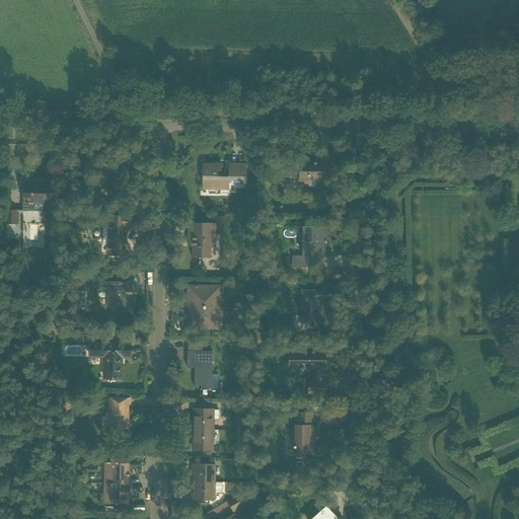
[(109,193),(131,194),(132,157),(95,156),(95,170),(110,171),(109,193)]
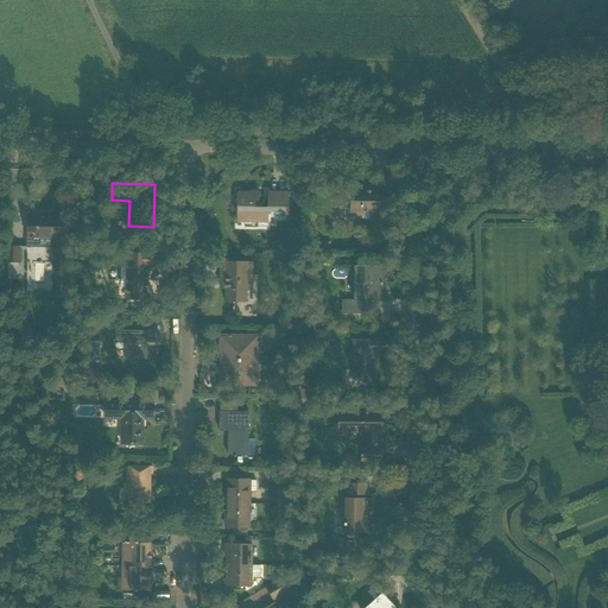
[(233,222),(282,223),(282,190),(234,190),(233,222)]
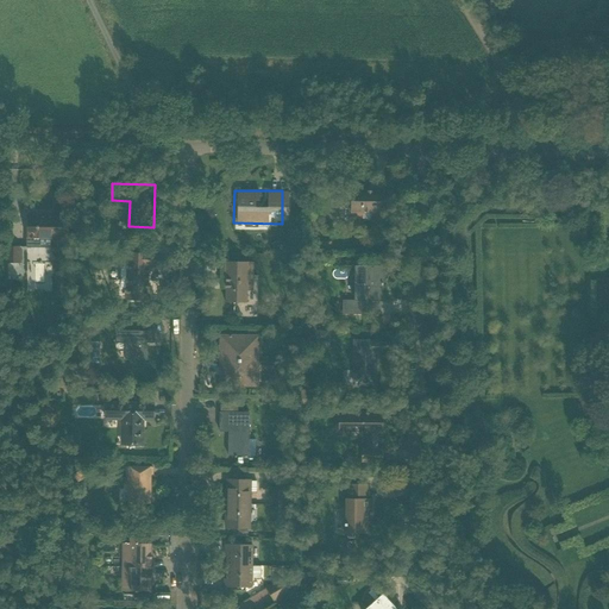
[(341,215),(382,215),(383,193),(343,192),(341,215)]
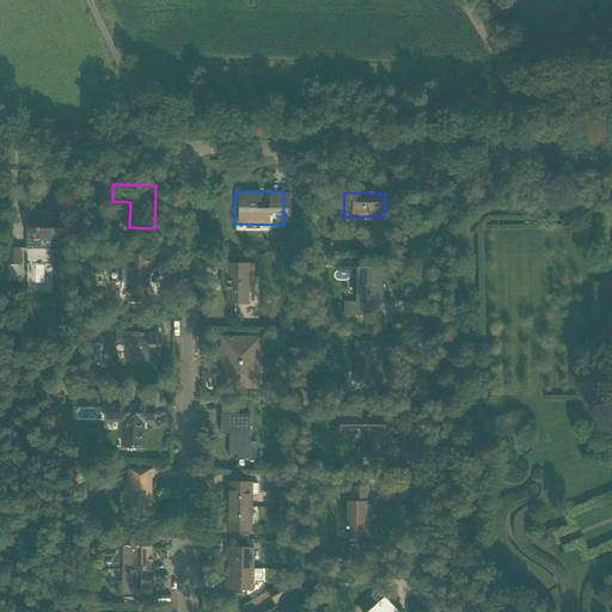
[(53,271),(71,271),(71,237),(75,237),(75,221),(28,221),(28,249),(53,249),(53,271)]
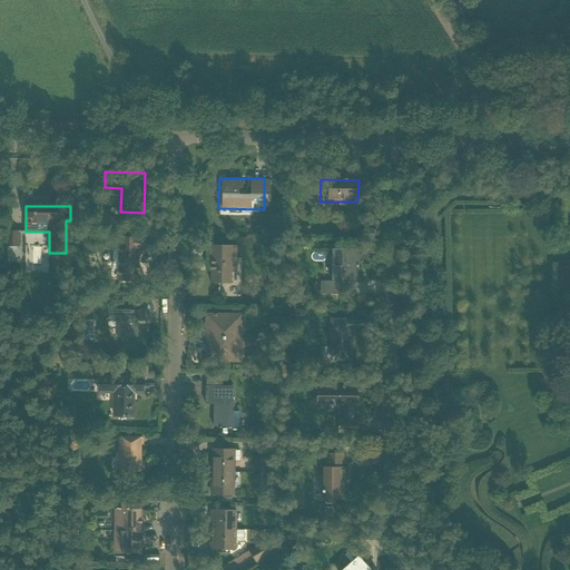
[(8,228),(7,244),(18,245),(19,229),(8,228)]
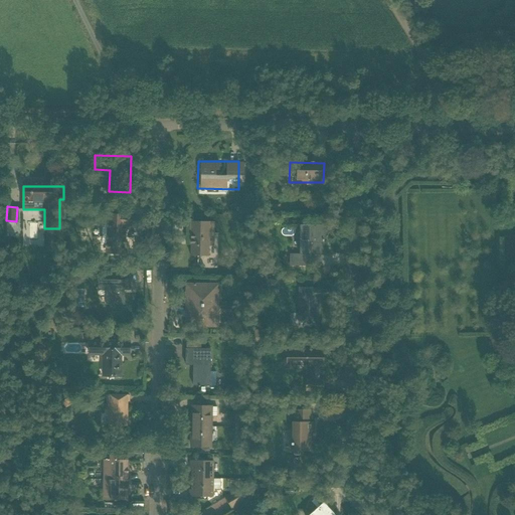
[(109,214),(110,256),(130,256),(130,226),(135,226),(135,214),(109,214)]
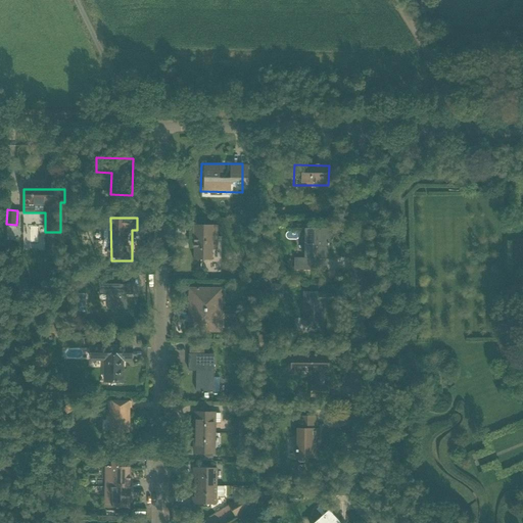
[(196,259),(220,259),(219,225),(195,225),(196,259)]
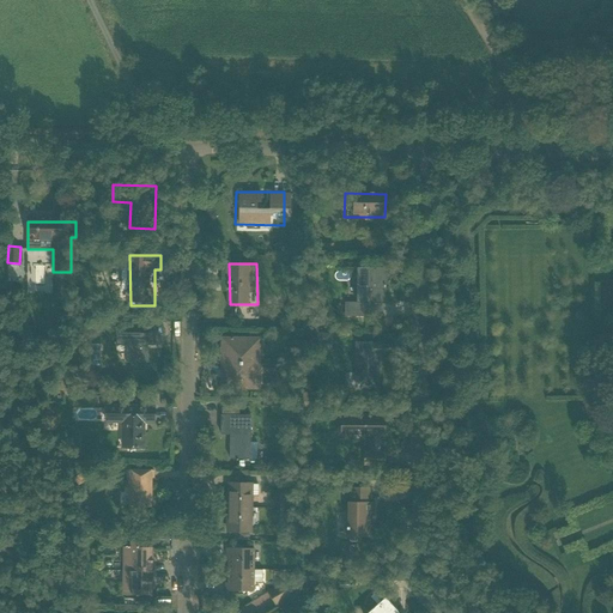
[(353,316),(382,316),(382,267),(354,266),(353,316)]
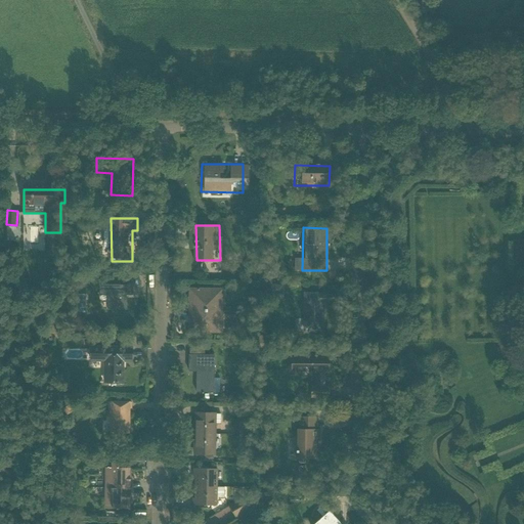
[(271,286),(272,295),(281,293),(279,284),(271,286)]
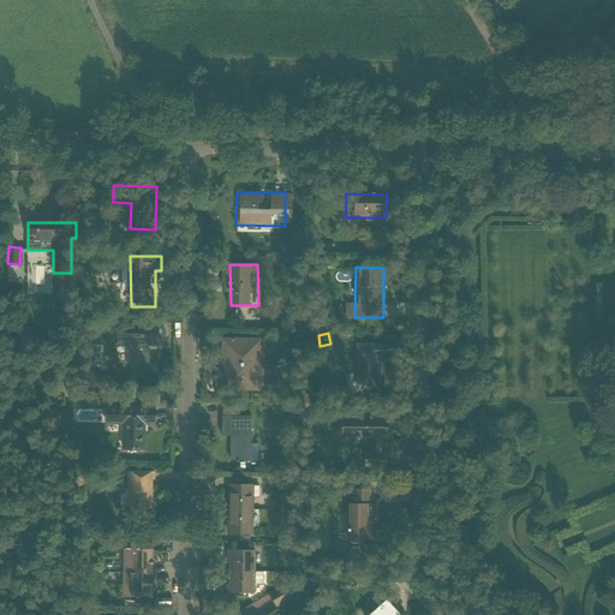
[(159,348),(159,334),(117,334),(117,346),(129,346),(129,363),(150,363),(150,348),(159,348)]
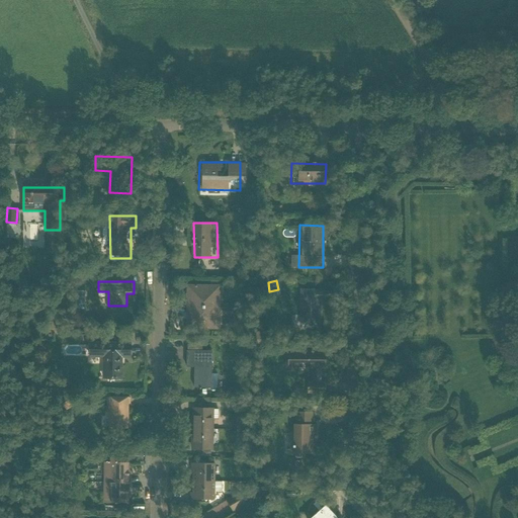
[(187,285),(187,306),(222,306),(222,285),(187,285)]
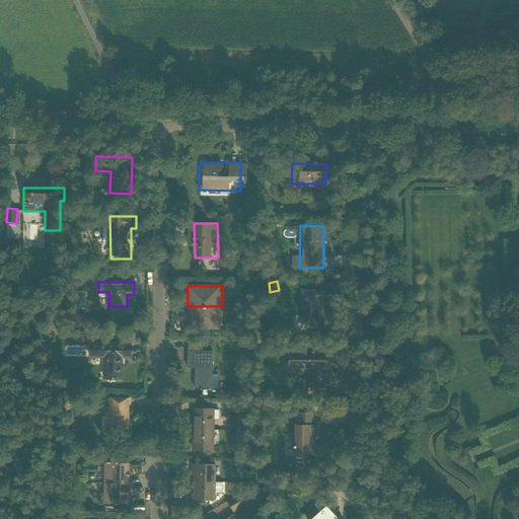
[(299,330),(319,329),(318,289),(298,289),(299,330)]
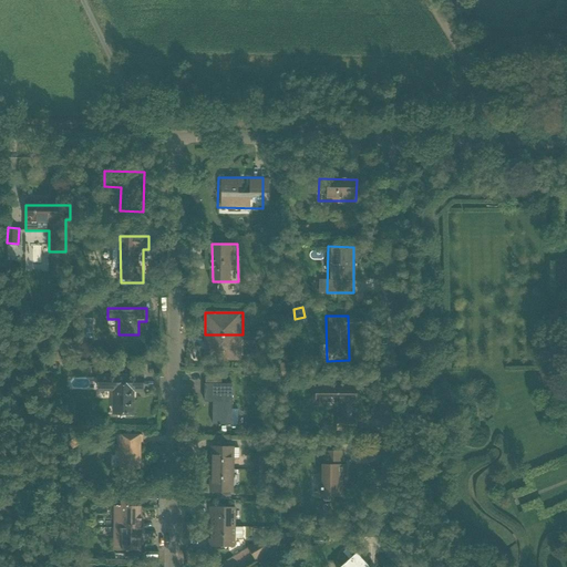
[(205,360),(243,360),(243,334),(205,334),(205,360)]
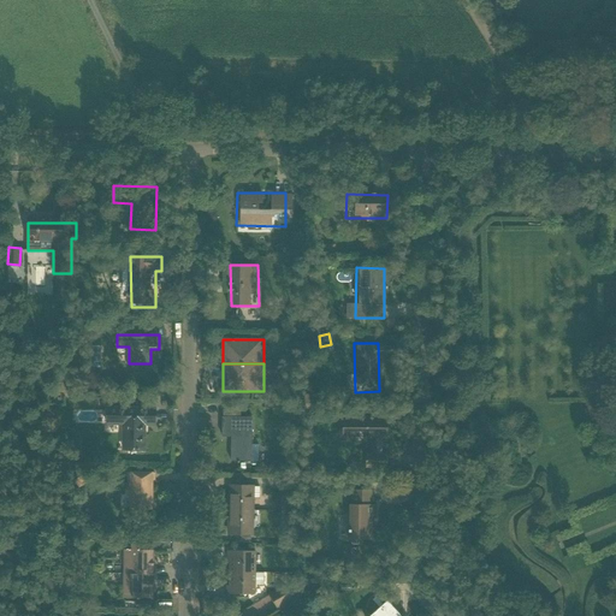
[(159,421),(159,408),(107,408),(107,426),(123,426),(123,449),(144,449),(146,421),(159,421)]
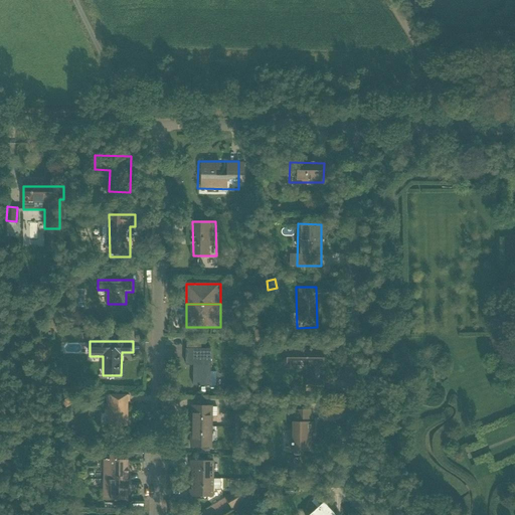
[(193,386),(212,386),(212,348),(185,348),(185,365),(193,365),(193,386)]
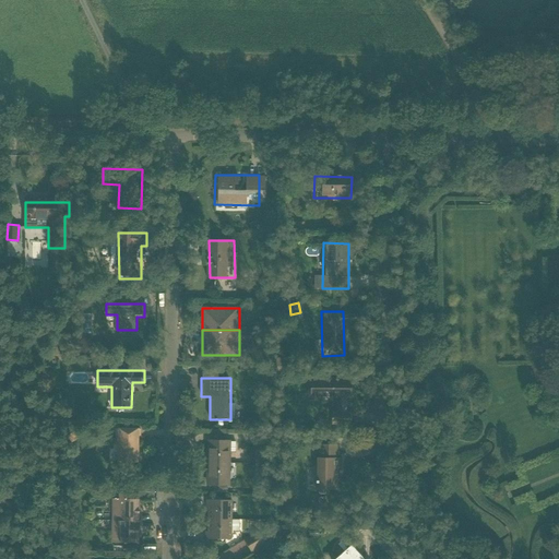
[(347,426),(347,400),(347,380),(306,380),(307,400),(331,399),(331,426),(347,426)]
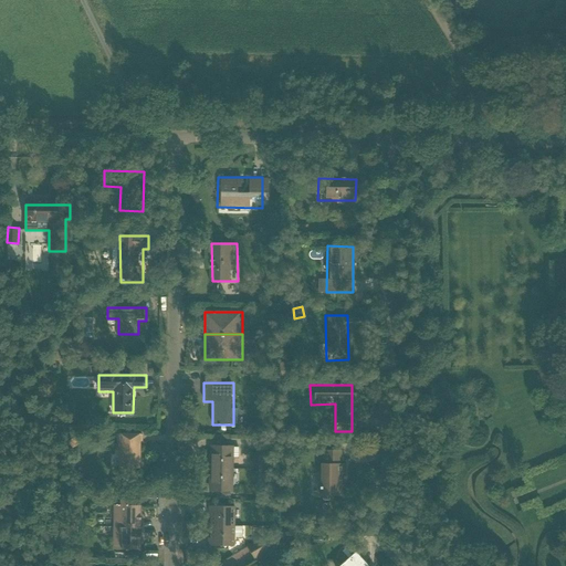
[(119,468),(143,468),(143,433),(121,433),(119,468)]
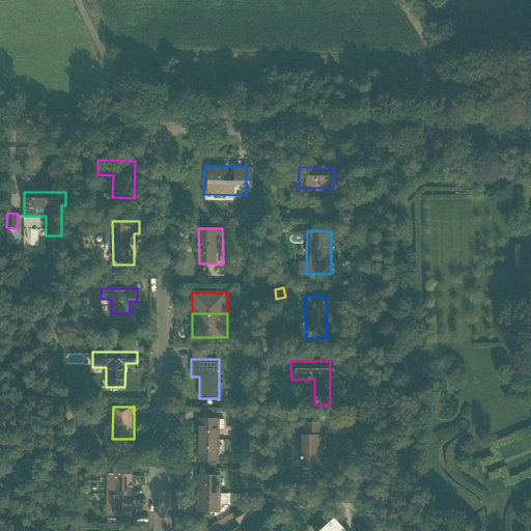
[(194,416),(194,439),(217,440),(217,416),(194,416)]
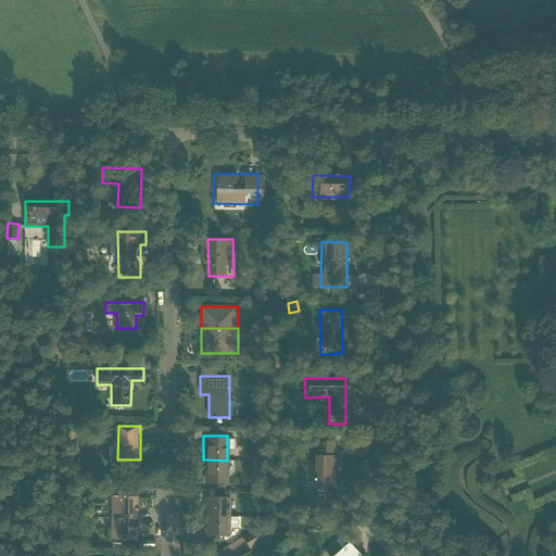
[(311,484),(336,484),(336,453),(312,453),(311,484)]
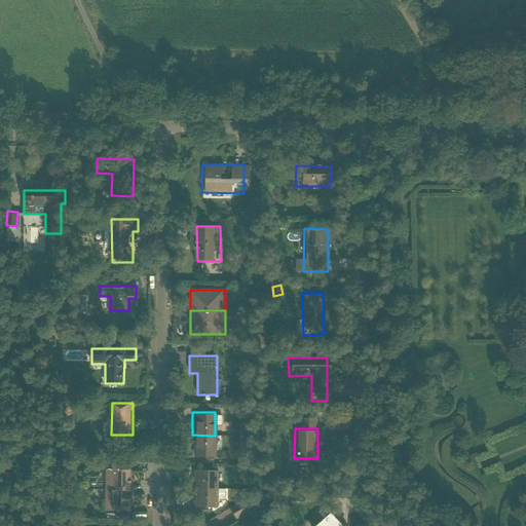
[(192,455),(215,456),(215,436),(192,435),(192,455)]
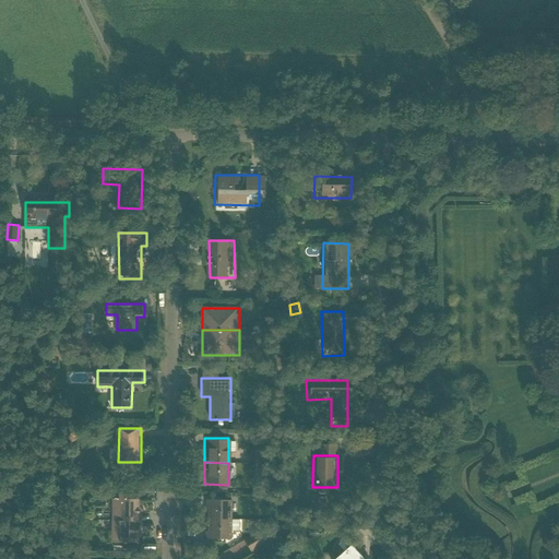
[(108,542),(135,542),(137,497),(109,497),(108,542)]
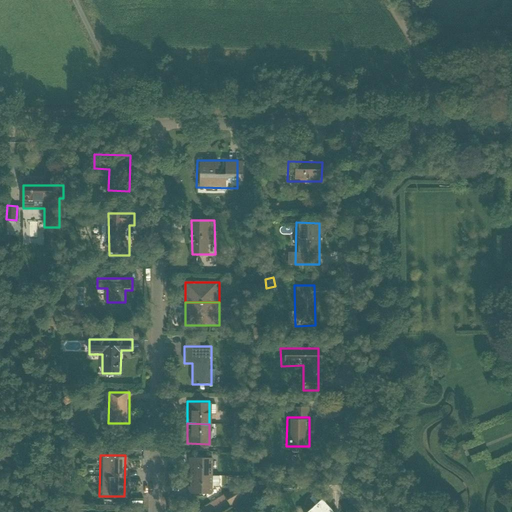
[(187,456),(187,473),(210,474),(210,456),(187,456)]
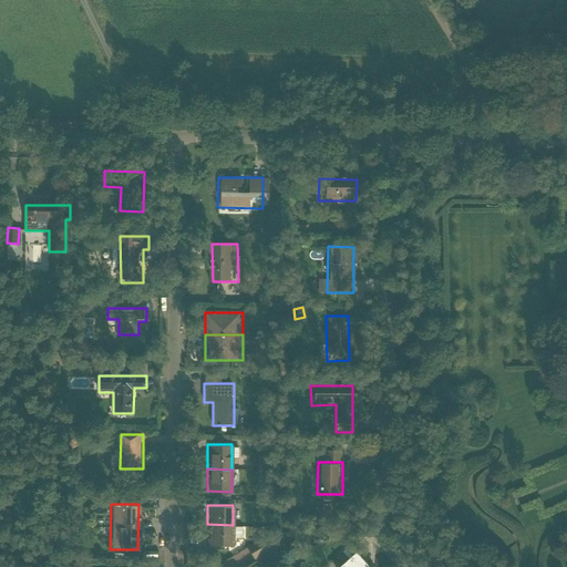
[(206,545),(232,545),(233,525),(207,524),(206,545)]
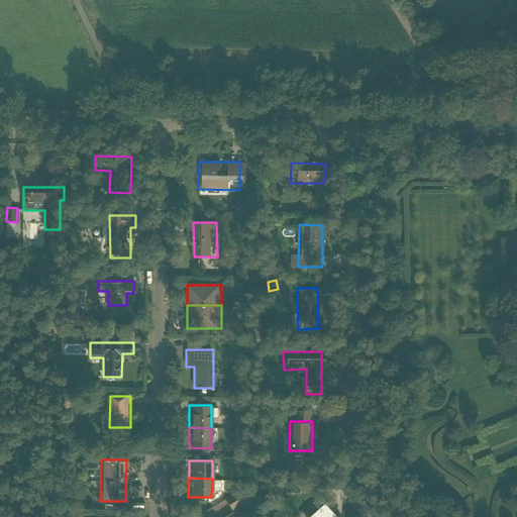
[(228,510),(243,505),(239,492),(224,497),(228,510)]
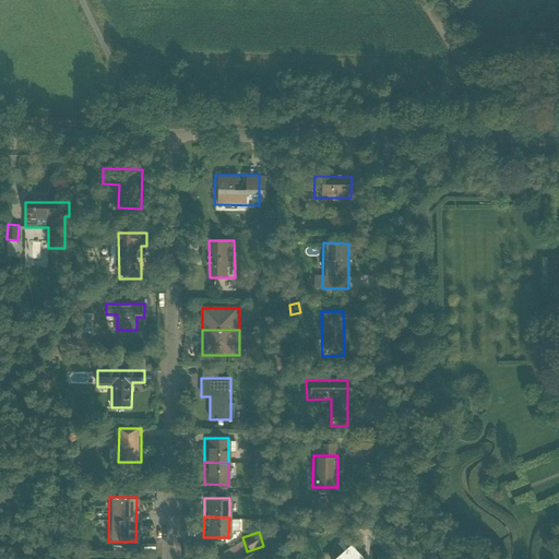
[(361,558),(347,542),(326,558),(361,558)]
